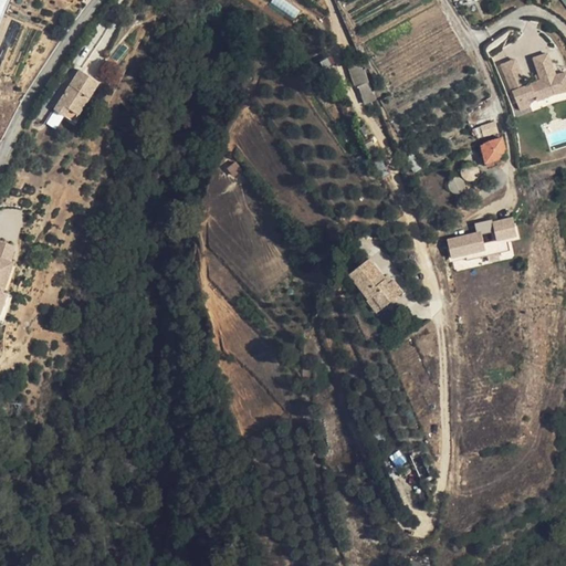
[(565,67),(562,49),(552,51),(557,72),(565,69),(565,67)]
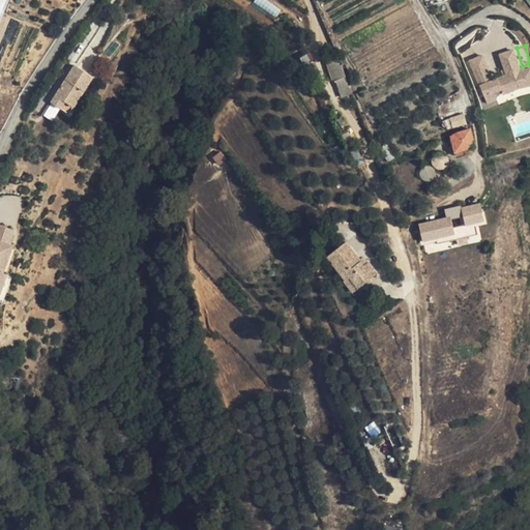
[(529,85),(529,65),(521,68),(516,49),(498,53),(503,74),(500,75),(504,92),(529,85)]
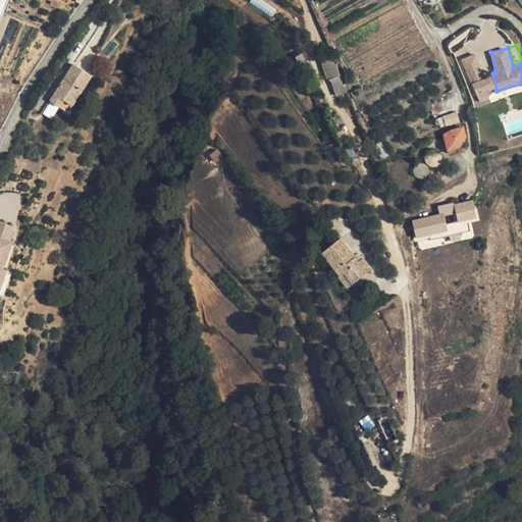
[(490,98),(488,91),(496,88),(490,75),(486,77),(478,52),(464,57),(479,102),(490,98)]
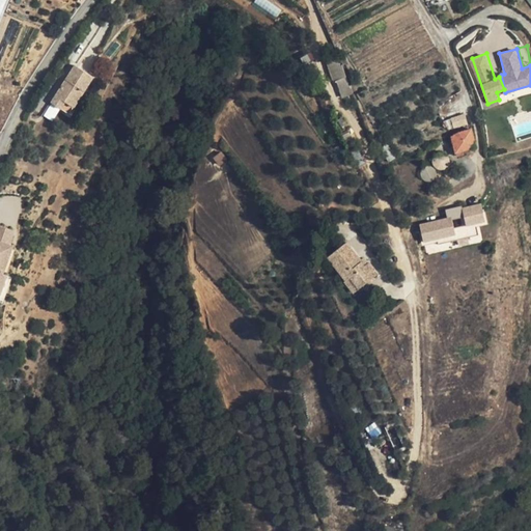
[(338,58),(326,61),(333,82),(335,82),(338,90),(350,87),(350,86),(342,64),(340,65),(338,58)]
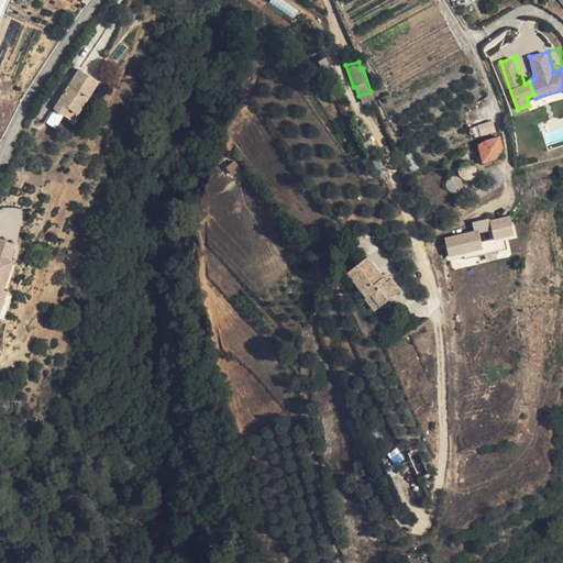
[(99,81),(79,69),(59,101),(69,108),(78,113),(99,81)]
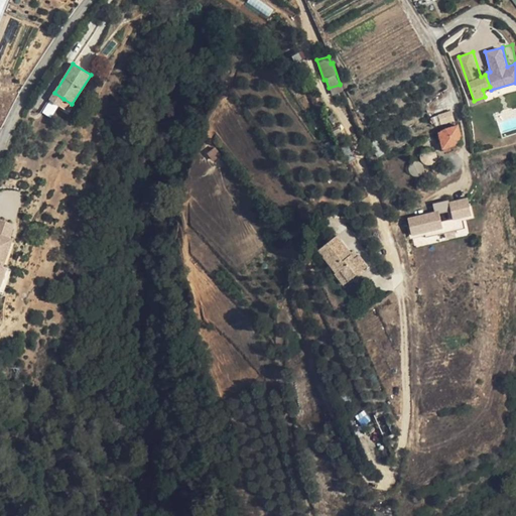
[(340,85),(329,88),(331,95),(344,90),(341,83),(340,84),(340,85)]
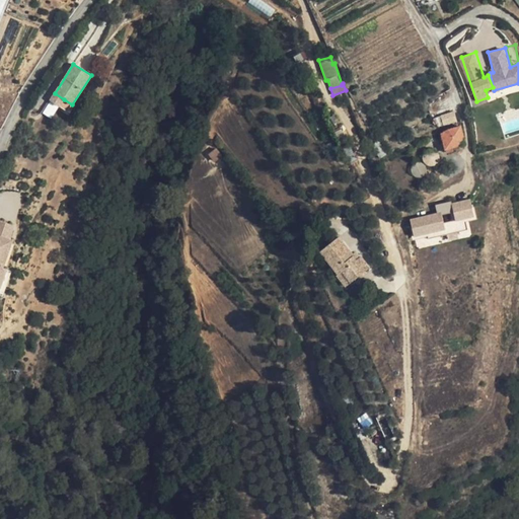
[(64,99),(55,93),(51,100),(60,106),(64,99)]
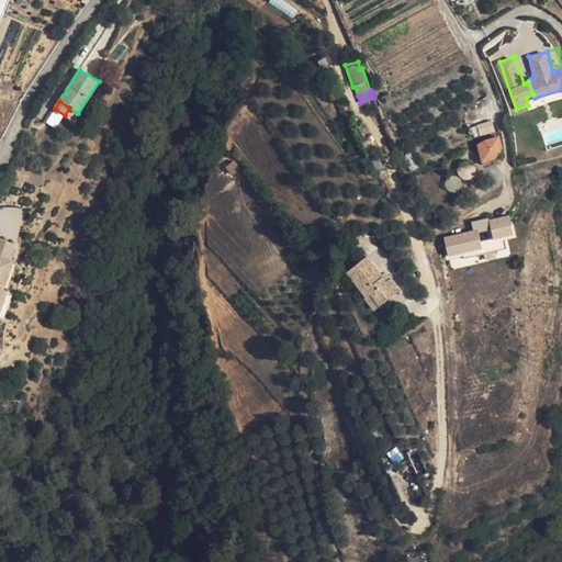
[(69,108),(65,115),(74,121),(78,113),(69,108)]
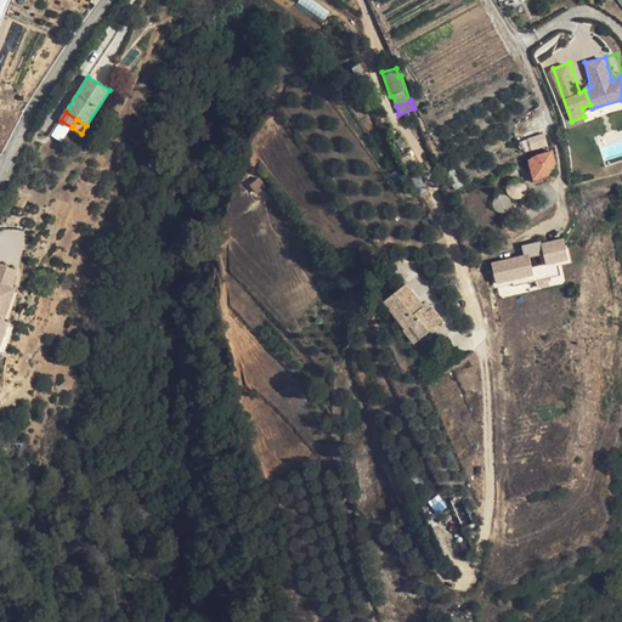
[(547,133),(530,139),(533,148),(549,143),(547,133)]
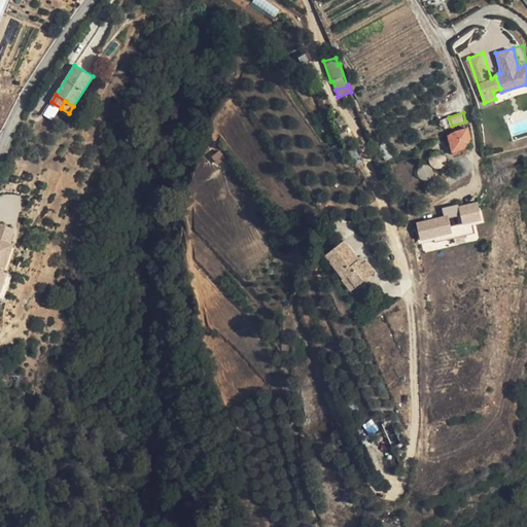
[(453,154),(460,152),(459,149),(472,146),(467,128),(456,132),(448,136),(453,154)]
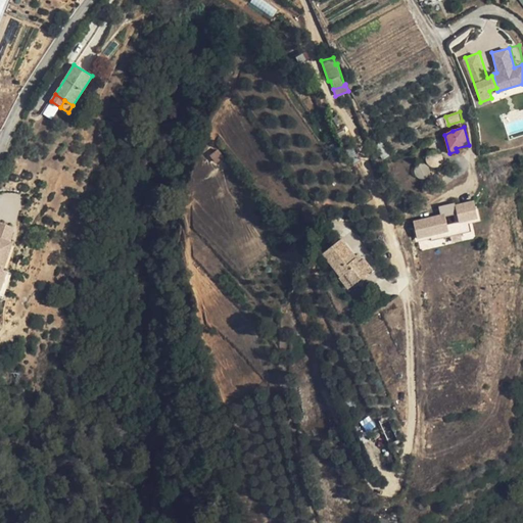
[(457,202),(441,205),(442,214),(415,220),(419,238),(452,231),(447,215),(460,211),(462,221),(479,217),(475,199),(457,203),(457,202)]
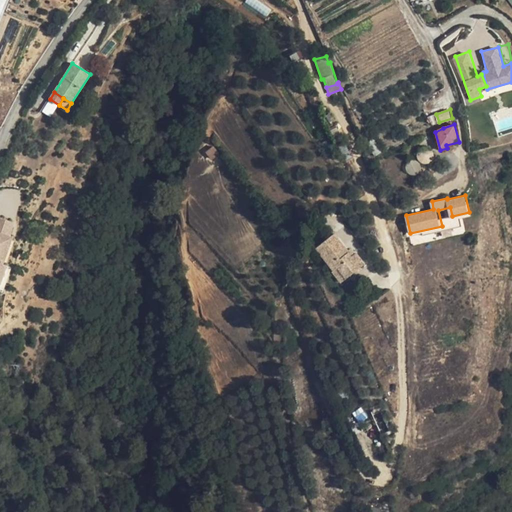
[(0,283),(9,258),(5,257),(15,229),(11,228),(16,215),(1,209),(0,211),(0,283)]
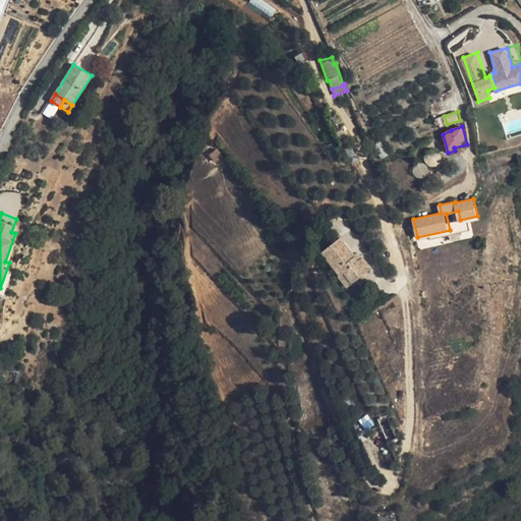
[(432,244),(475,235),(473,227),(431,237),(432,244)]
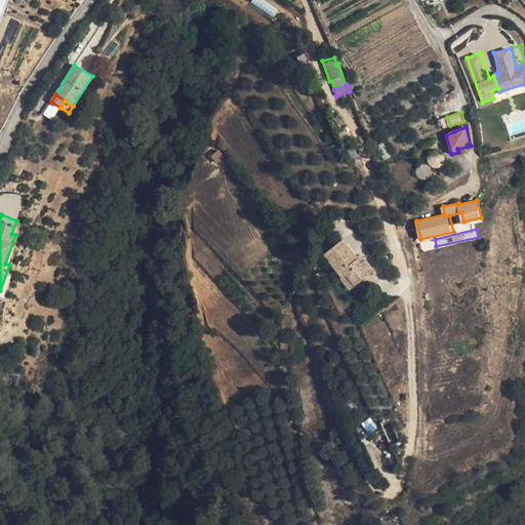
[(342,239),(324,253),(342,277),(347,274),(356,285),(373,271),(364,259),(360,263),(356,256),(342,239)]
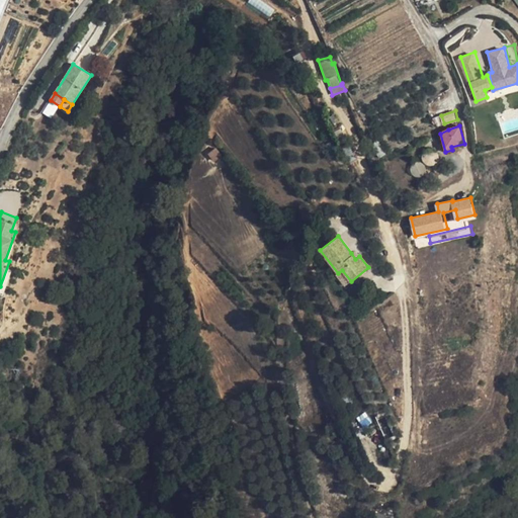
[(359,256),(355,250),(351,253),(355,259),(359,256)]
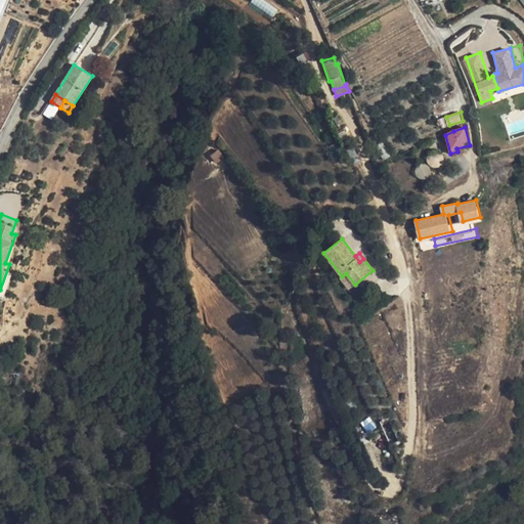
[(355,285),(346,273),(342,276),(341,277),(350,289),(355,285)]
